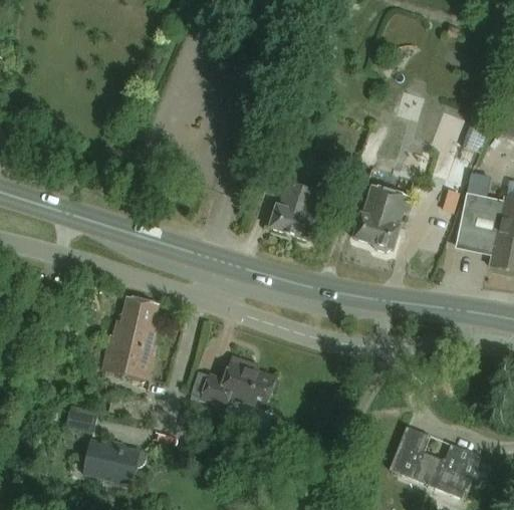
[(459,26),(450,23),(446,32),(456,35),(459,26)]
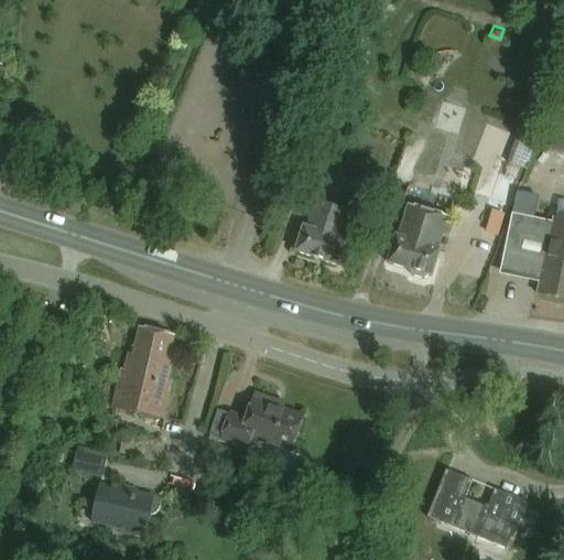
[(563,154),(563,96),(544,147),(563,154)]
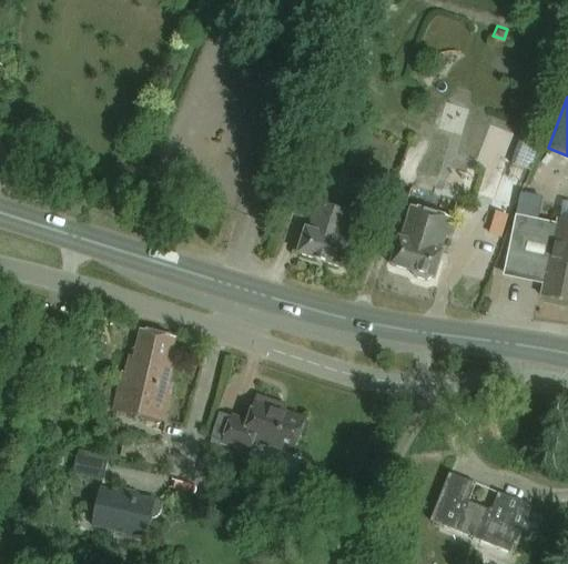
[(464,124),(469,104),(445,98),(439,118),(464,124)]
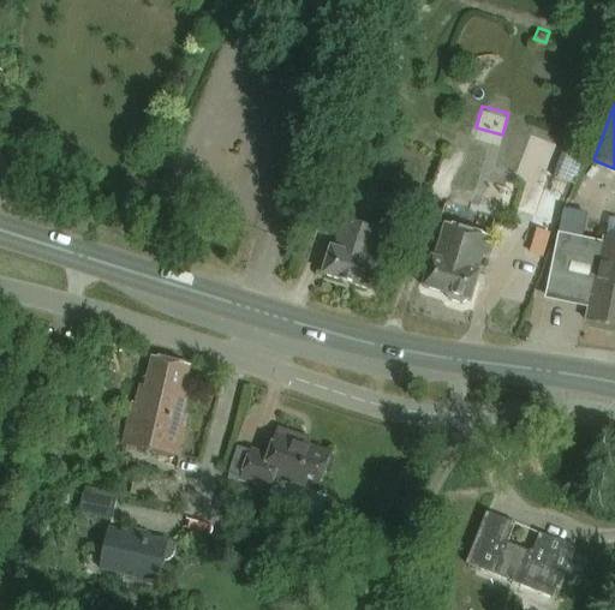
[(567,192),(586,142),(566,133),(545,185),(567,192)]
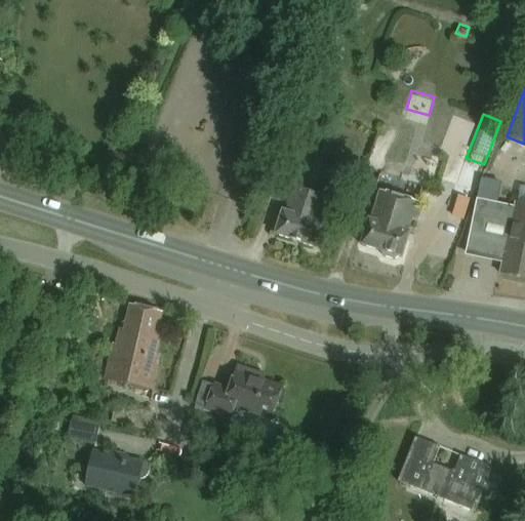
[(368,168),(382,172),(393,134),(378,130),(368,168)]
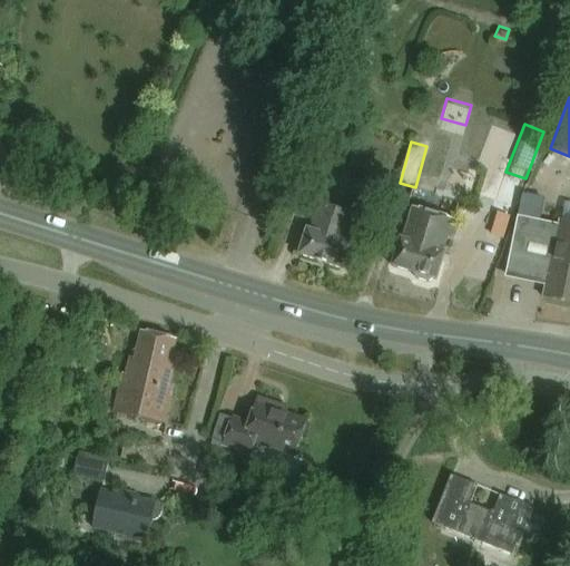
[(345,238),(354,211),(320,199),(311,227),(305,225),(297,251),(344,266),(352,241),(345,238)]
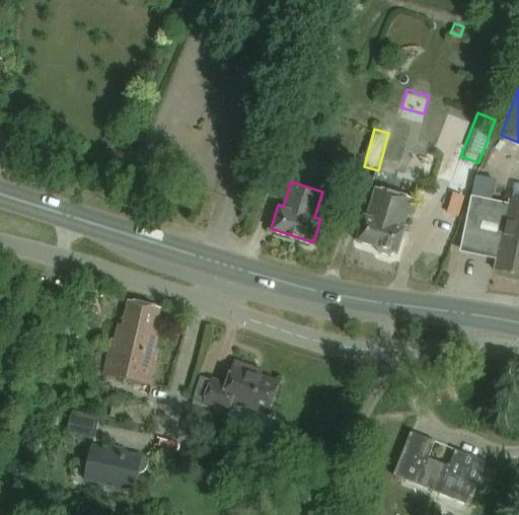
[(397,252),(414,196),(379,186),(371,215),(367,214),(359,241),(397,252)]
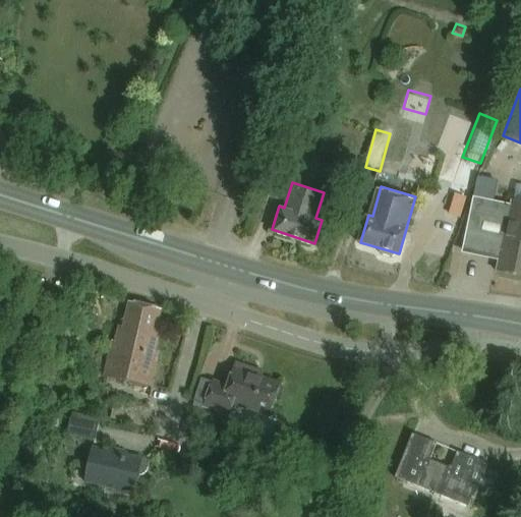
[(509,200),(490,196),(476,193),(476,195),(472,194),(462,246),(499,253),(496,270),(520,274),(520,199),(509,197),(509,200)]
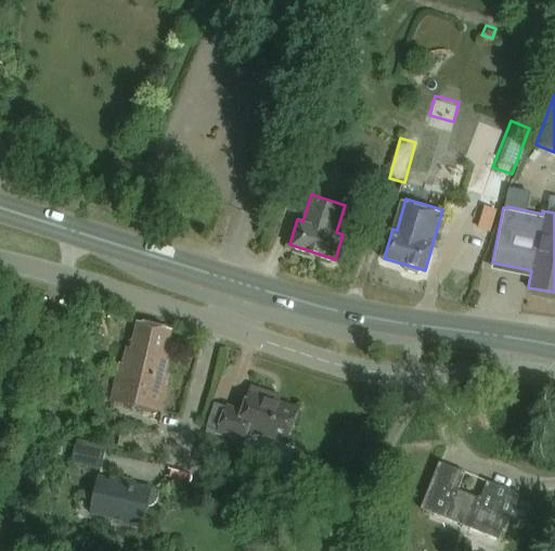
[(167,347),(171,327),(138,319),(132,345),(127,344),(123,361),(119,361),(112,397),(162,408),(169,372),(166,371),(171,348),(167,347)]
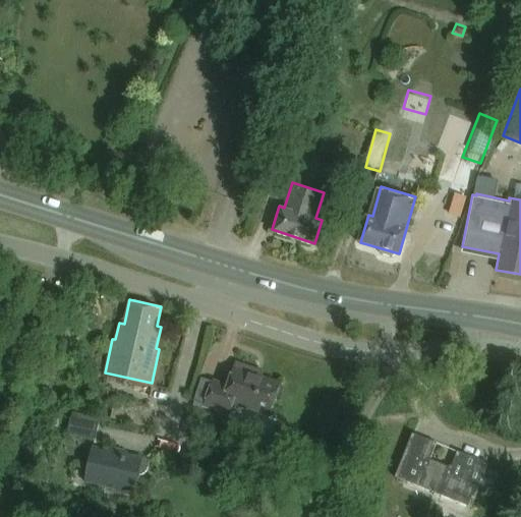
[(205,403),(204,406),(229,415),(233,403),(269,415),(281,382),(262,375),(263,370),(235,360),(227,385),(203,377),(194,400),(205,403)]
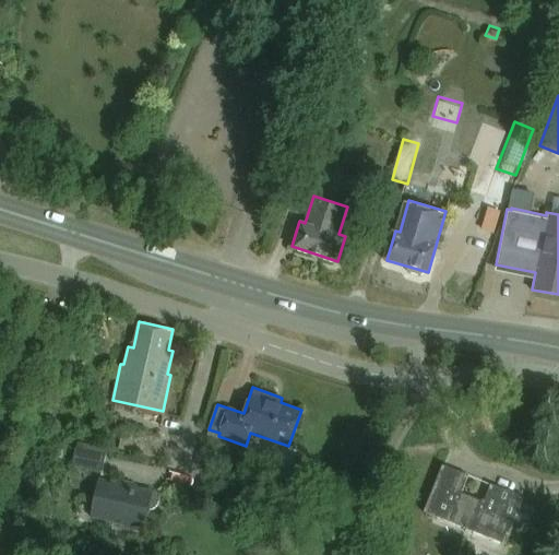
[(373,452),(380,440),(372,435),(365,448),(373,452)]
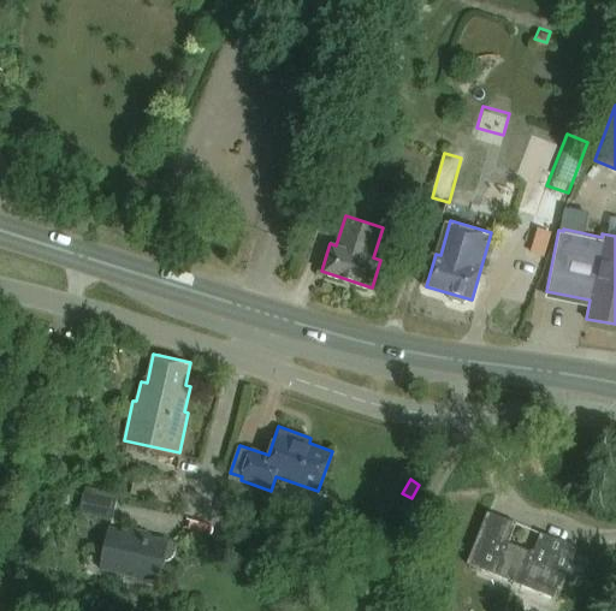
[(114,498),(82,491),(77,509),(111,516),(114,498)]
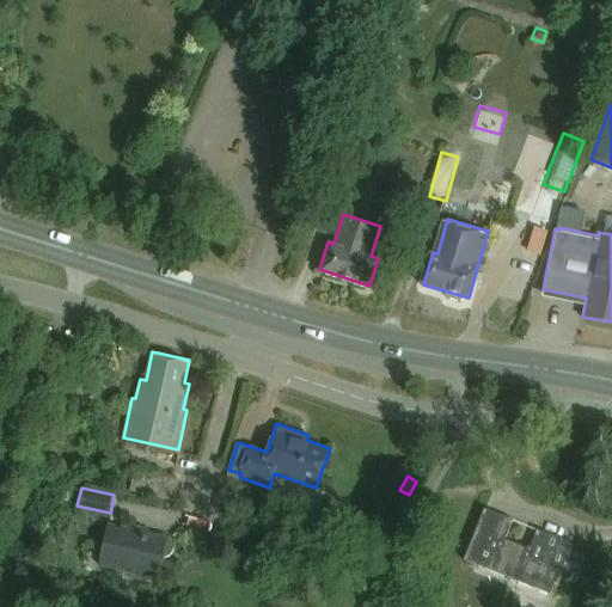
[(512,517),(483,507),(463,557),(518,578),(520,571),(556,586),(573,543),(561,538),(561,537),(537,527),(530,544),(527,543),(526,545),(505,537),(512,517)]
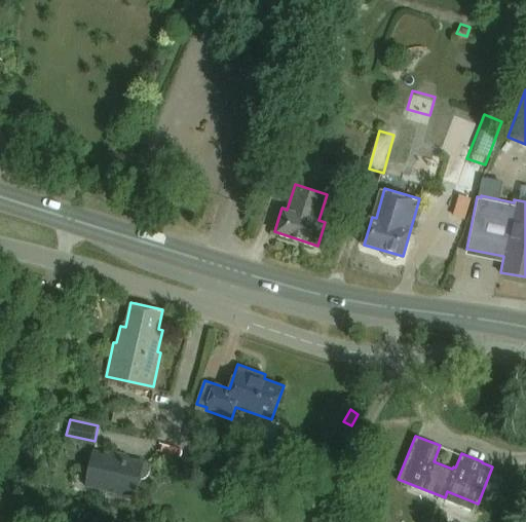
[(144,461),(143,460),(126,457),(126,453),(117,451),(117,455),(94,450),(86,484),(120,491),(118,501),(134,505),(140,477),(141,477),(142,476),(144,476),(145,475),(146,474),(147,472),(148,469),(148,467),(147,463),(146,462),(144,461)]
